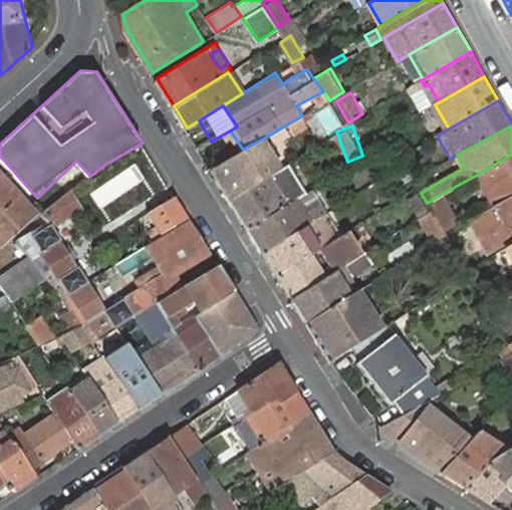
[(263,139),(251,145),(243,150),(212,168),(231,198),(281,169),(263,139)]
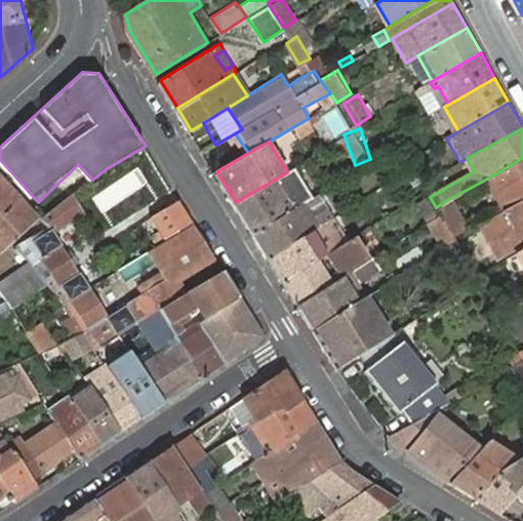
[(522,158),(489,177),(505,202),(522,191),(522,158)]
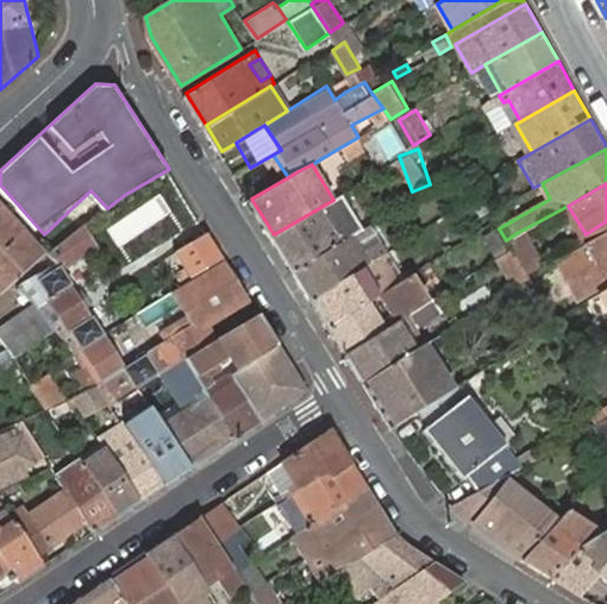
[(345,202),(342,195),(333,200),(274,234),(295,270),(362,231),(345,202)]
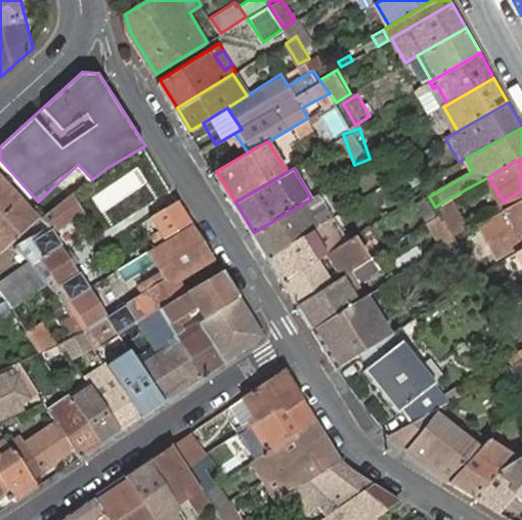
[(0,172),(0,247),(1,248),(38,216),(0,172)]
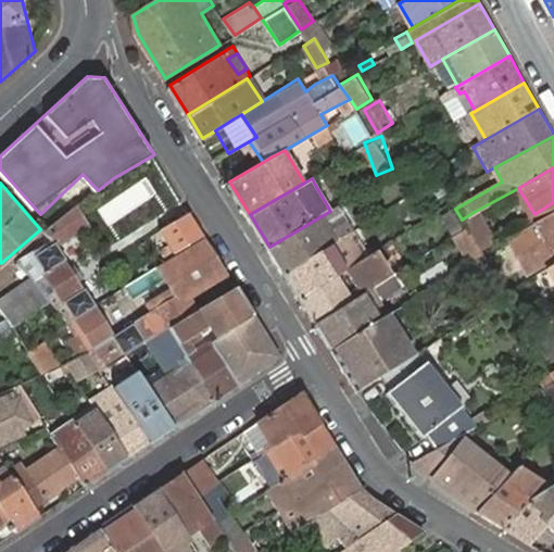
[(330,245),(354,230),(339,204),(330,211),(269,247),(285,272),(330,245)]
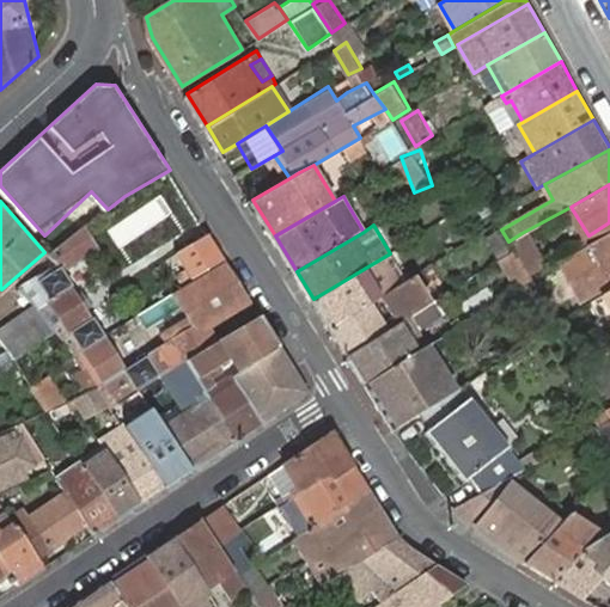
[(55,331),(73,354),(107,333),(96,317),(93,318),(71,286),(73,283),(63,268),(97,246),(84,227),(55,247),(49,253),(56,264),(22,287),(36,305),(55,331)]
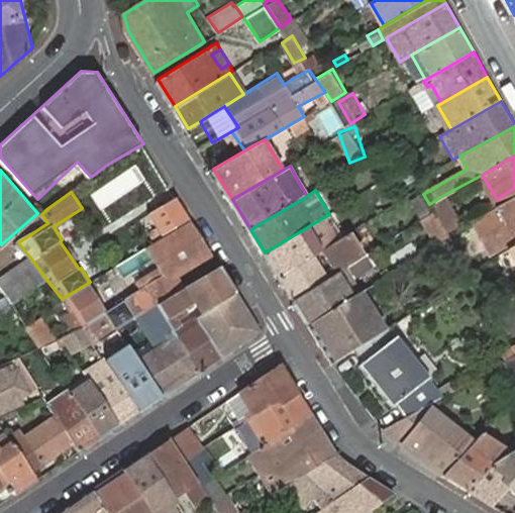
[(432,215),(420,194),(409,200),(422,222),(432,215)]
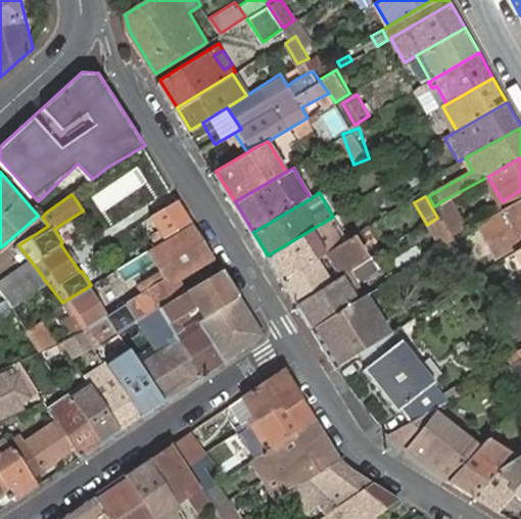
[(495,255),(520,240),(520,196),(477,223),(495,255)]
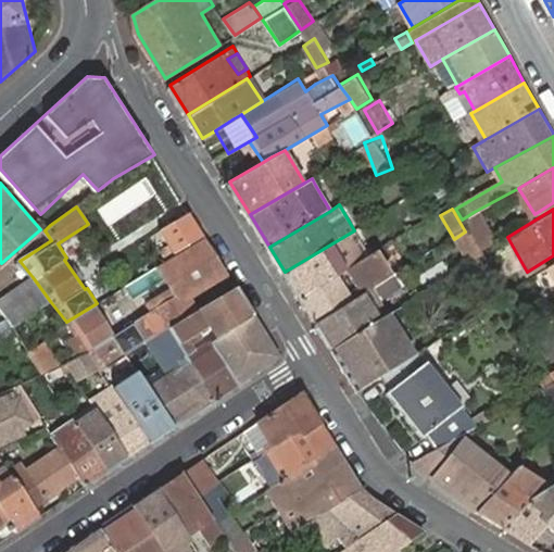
[(205,238),(189,212),(162,229),(178,255),(205,238)]
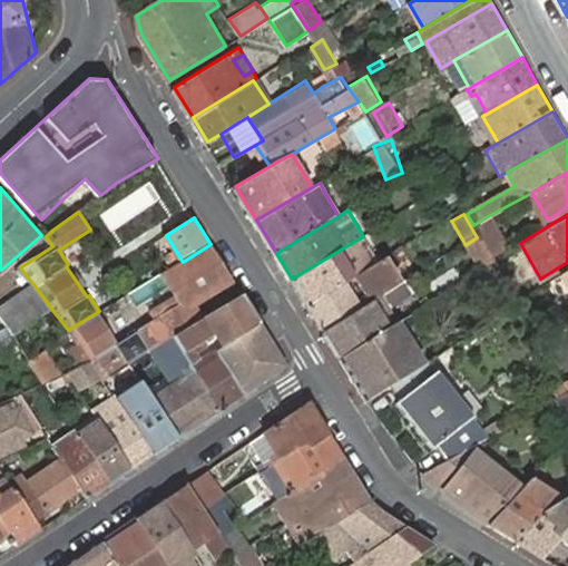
[(503,251),(486,217),(473,225),(480,238),(491,257),(491,259),(503,251)]
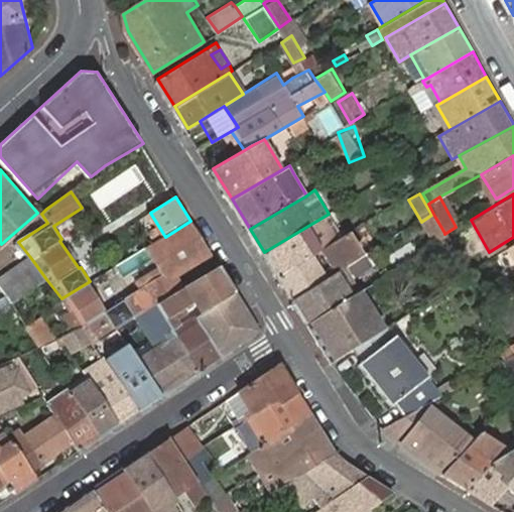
[(444,233),(434,216),(424,223),(434,239),(444,233)]
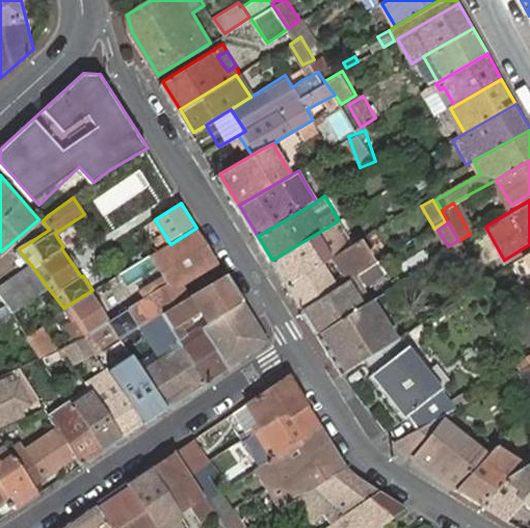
[(144,324),(163,313),(190,295),(183,283),(217,260),(196,228),(170,244),(154,254),(166,275),(147,288),(152,296),(111,321),(93,290),(63,308),(98,353),(144,324)]
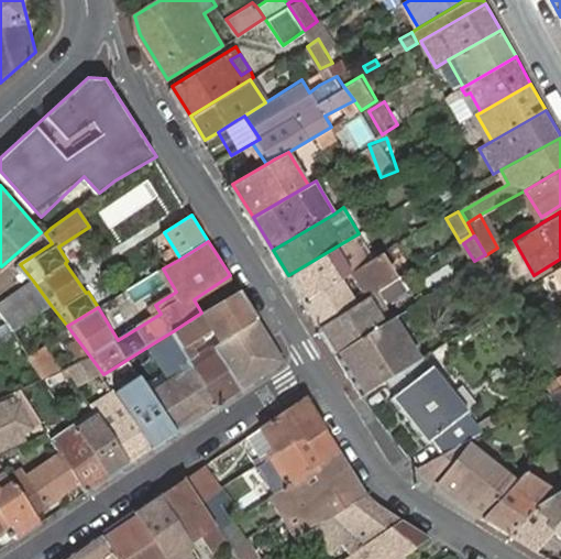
[(334,248),(288,275),(305,303),(344,280),(351,274),(334,248)]
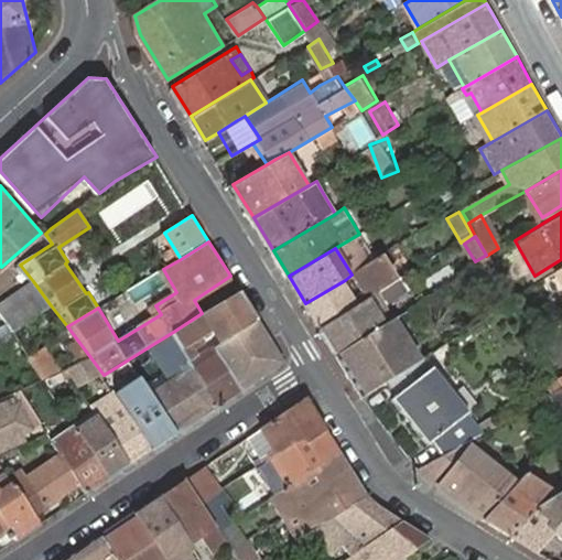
[(345,280),(305,303),(321,327),(397,283),(381,257),(354,273),(365,292),(355,298),(345,280)]
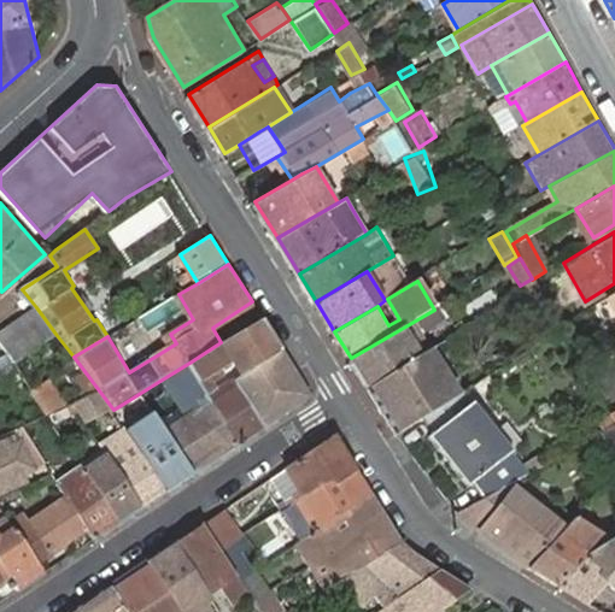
[(534,283),(520,292),(533,312),(546,304),(534,283)]
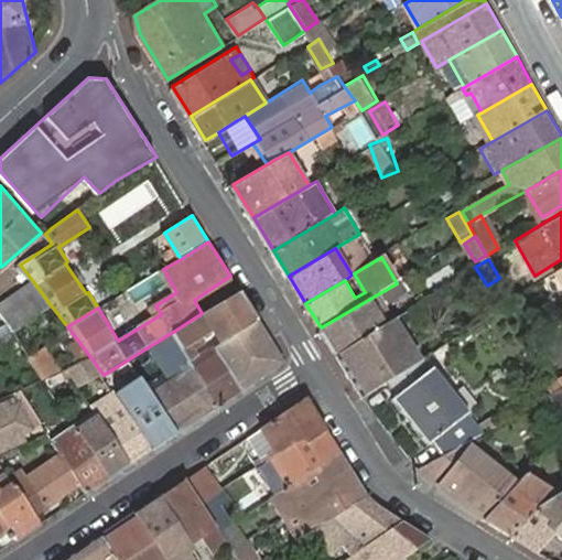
[(337,354),(396,318),(387,304),(411,290),(406,278),(397,283),(321,327),(337,354)]
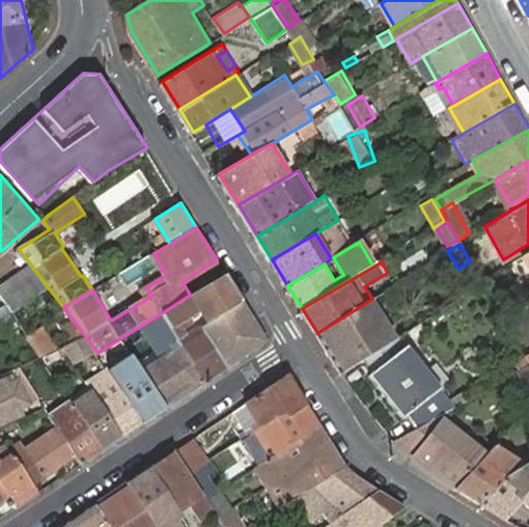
[(0,281),(0,289),(14,308),(48,287),(31,265),(0,281)]
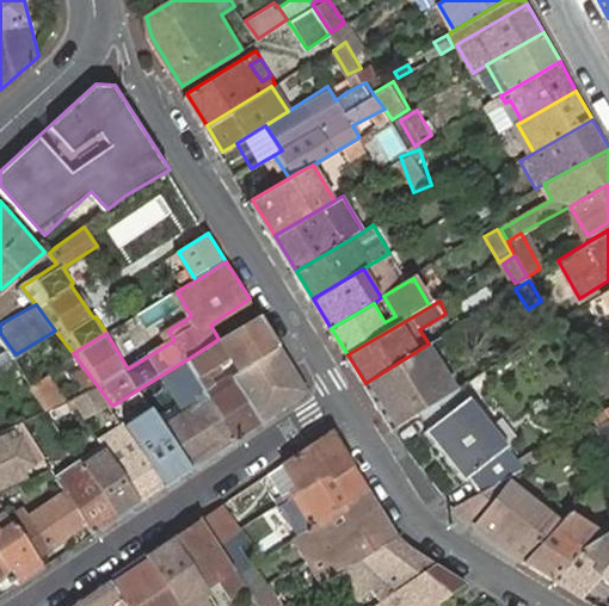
[(307,391),(260,314),(219,339),(188,359),(237,438),(307,391)]
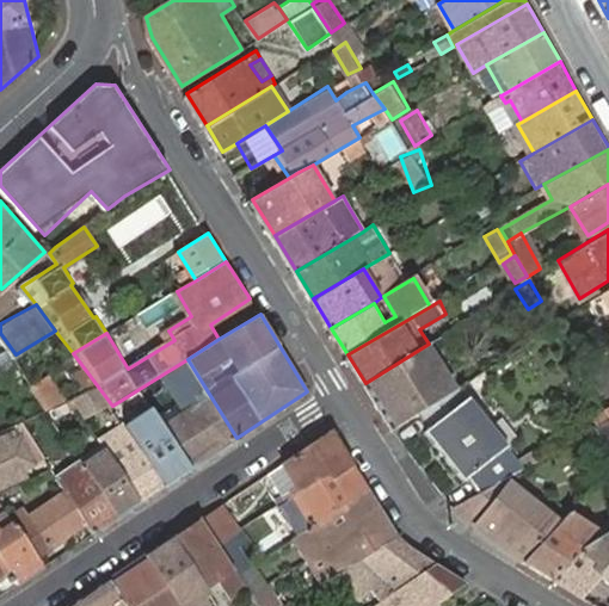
[(417,409),(454,385),(429,344),(365,383),(392,426),(417,409)]
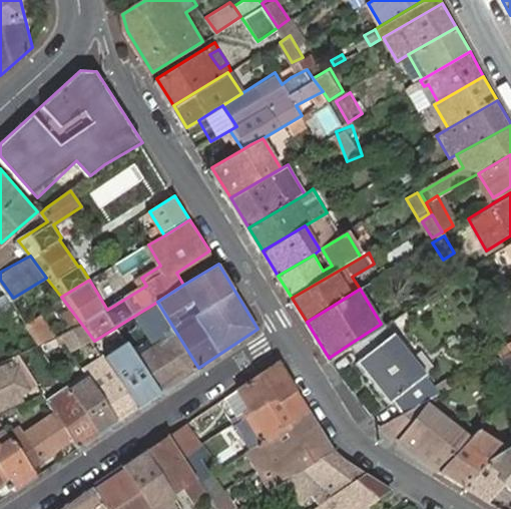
[(170,336),(139,357),(162,392),(198,368),(157,302),(139,313),(155,338),(166,331),(170,336)]
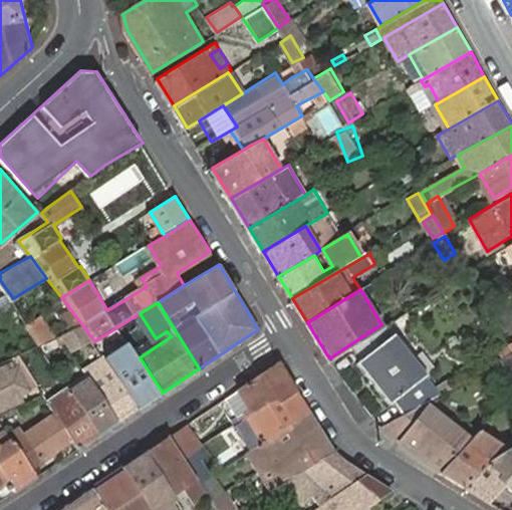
[(43,312),(27,322),(40,341),(55,331),(43,312)]
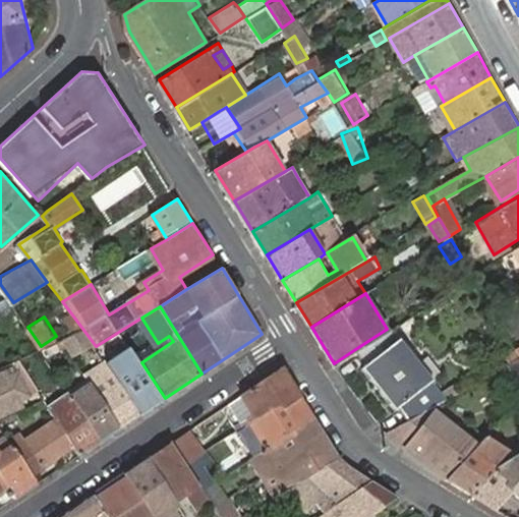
[(442,376),(428,355),(433,351),(422,338),(412,338),(401,345),(390,328),(387,329),(355,349),(364,363),(360,366),(391,412),(397,408),(407,422),(421,415),(431,409),(444,402),(429,384),(442,376)]
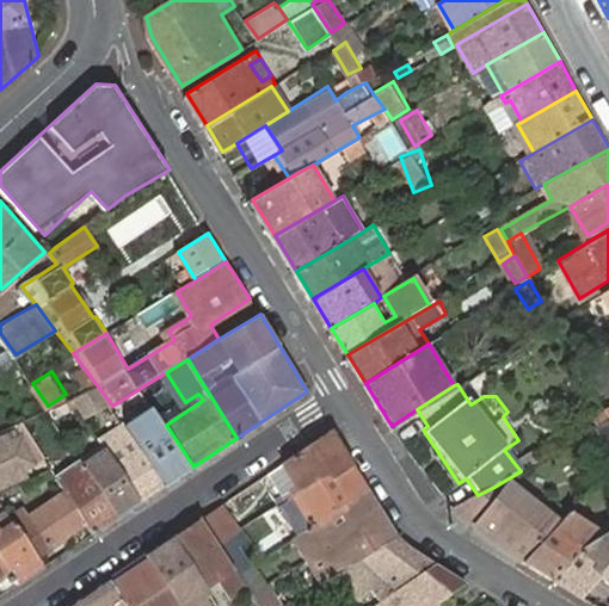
[(54,418),(80,406),(74,397),(49,409),(54,418)]
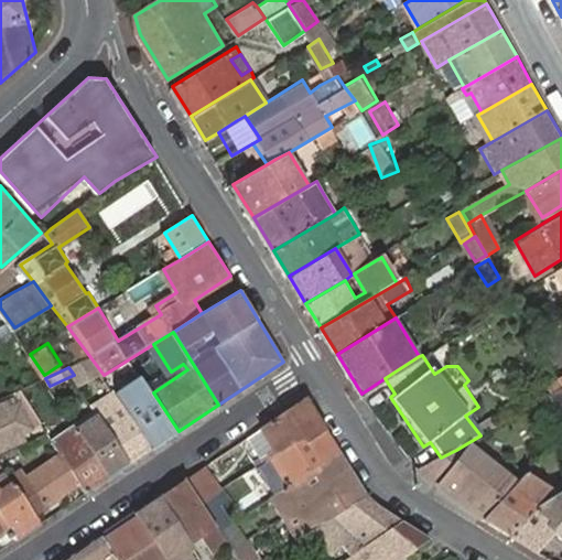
[(153,392),(144,379),(118,396),(123,402),(153,448),(179,431),(153,392)]
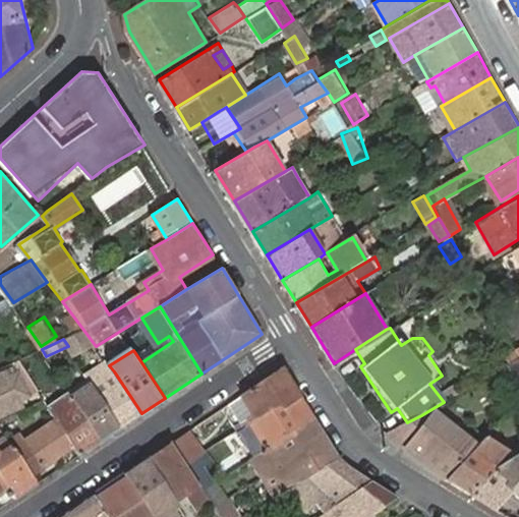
[(518,355),(506,364),(518,383),(518,355)]
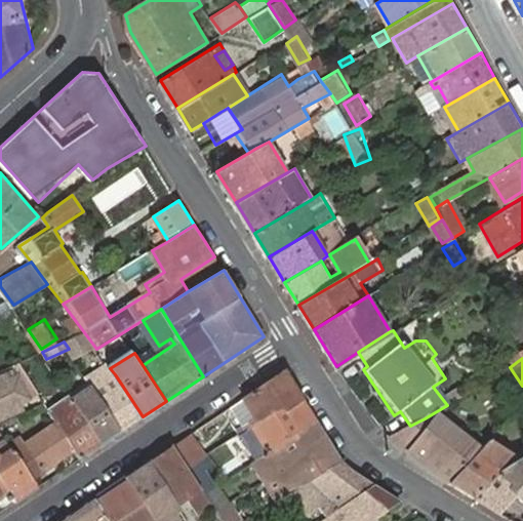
[(38,390),(19,362),(14,365),(18,374),(10,378),(8,374),(0,377),(0,415),(23,404),(21,400),(38,390)]
